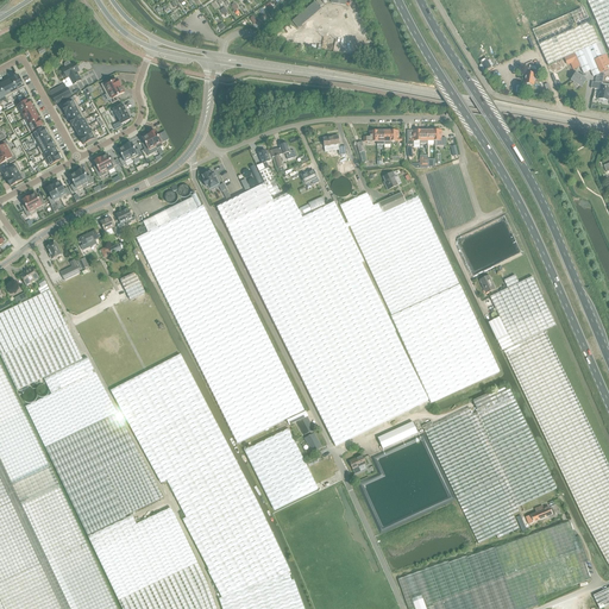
[(608,0),(586,0),(608,49),(608,0)]
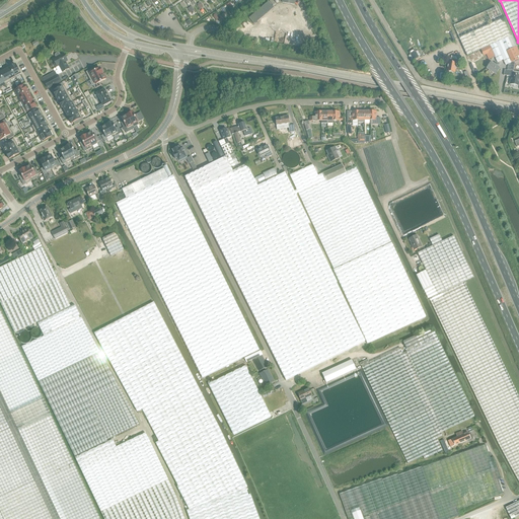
[(497,7),(454,26),(466,56),(486,47),(490,46),(510,36),(497,7)]
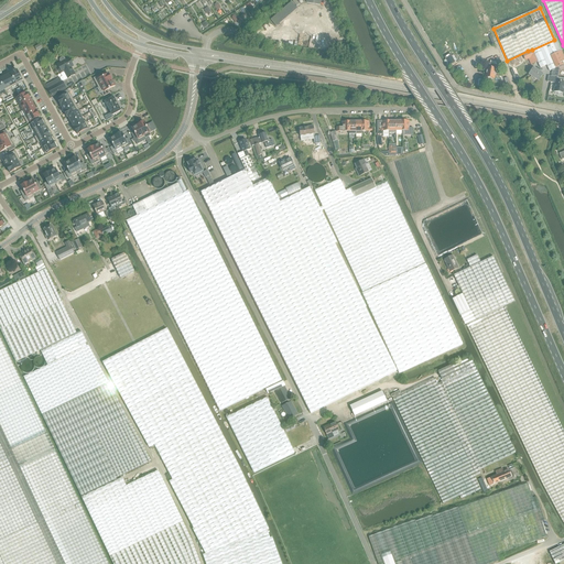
[(554,40),(532,50),(538,62),(540,68),(546,65),(549,71),(552,69),(553,69),(563,65),(562,62),(563,60),(563,57),(556,40),(554,40)]
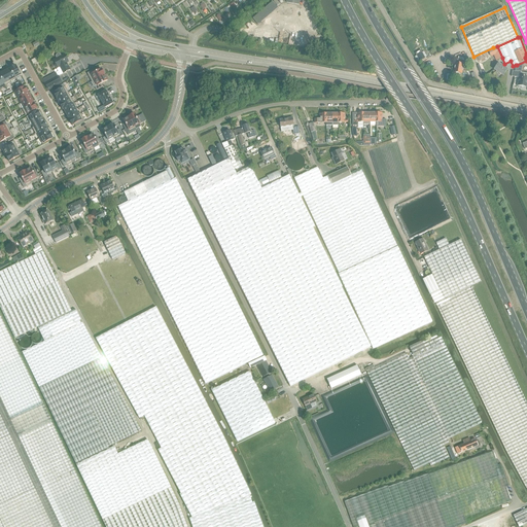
[(422,53),(416,56),(420,62),(425,58),(422,53)]
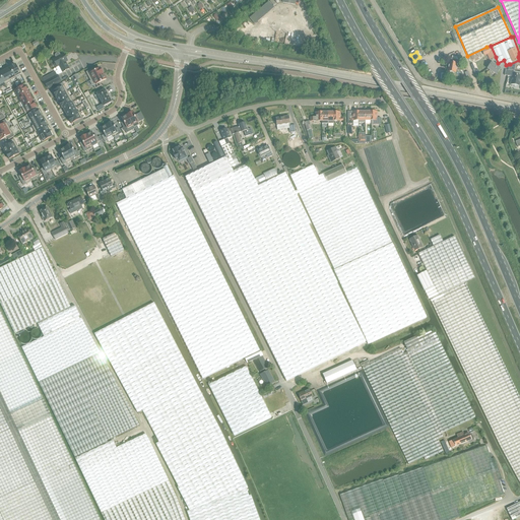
[(69,69),(65,62),(67,61),(63,54),(53,59),(55,63),(54,64),(54,65),(55,66),(56,67),(59,65),(62,72),(69,69)]
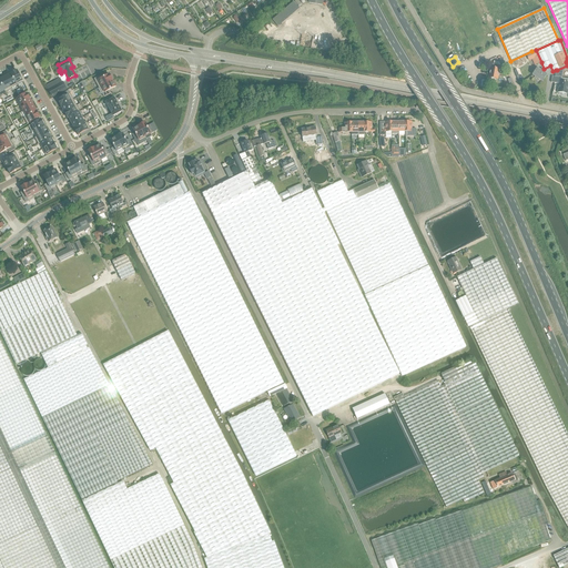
[(499,62),(494,61),(494,64),(493,64),(492,68),(490,68),(488,79),(489,79),(489,80),(493,80),(493,79),(498,80),(500,70),(498,70),(499,66),(500,66),(499,62)]
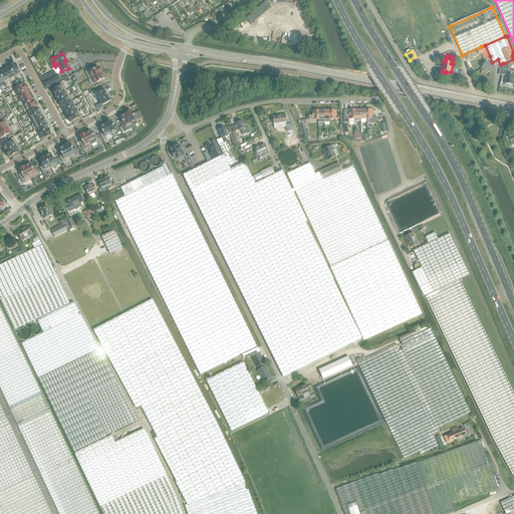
[(490,73),(494,68),(485,61),(483,64),(484,64),(482,67),(490,73)]
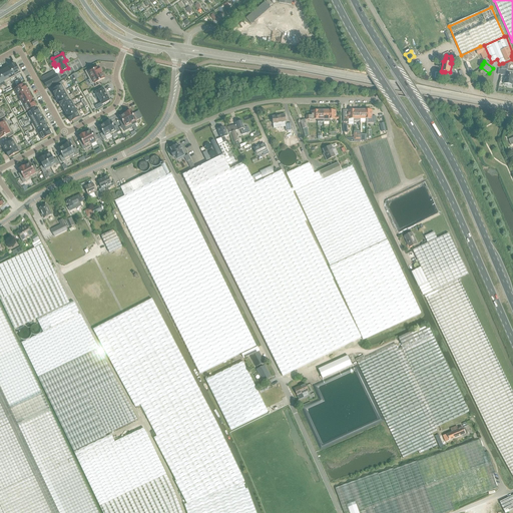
[(15,64),(10,67),(15,77),(21,74),(15,64)]
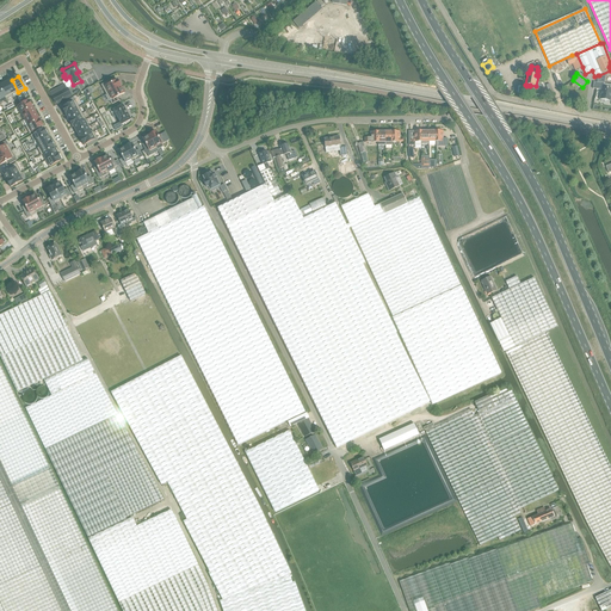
[(12,80),(6,84),(12,96),(18,92),(12,80)]
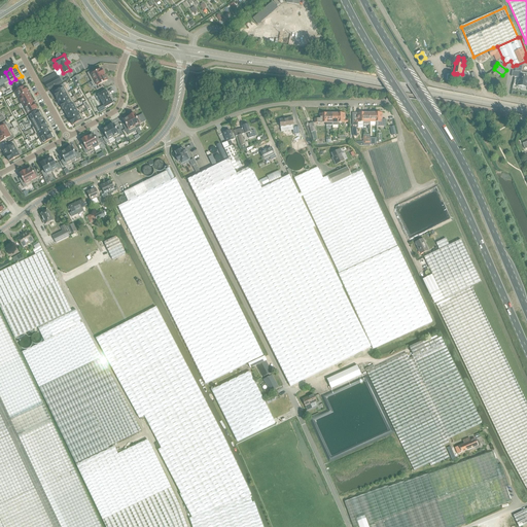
[(94,70),(88,73),(92,81),(104,75),(102,69),(95,73),(94,70)]
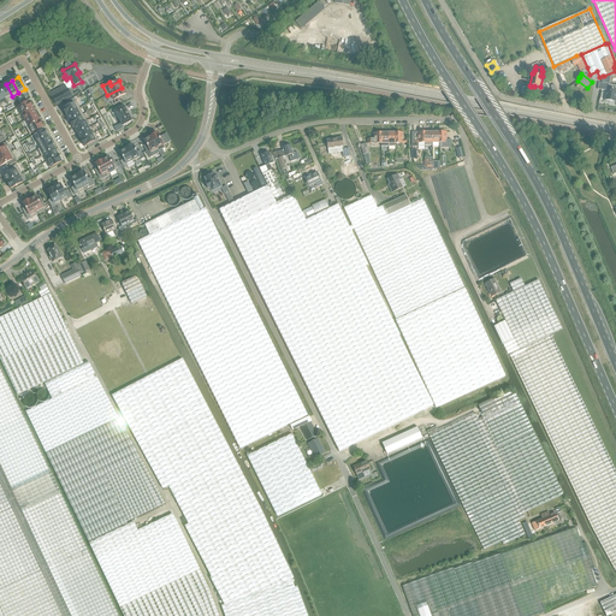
[(599,83),(598,90),(608,92),(605,101),(606,101),(606,102),(610,102),(610,101),(615,102),(615,99),(615,86),(615,87),(608,86),(602,84),(599,83)]
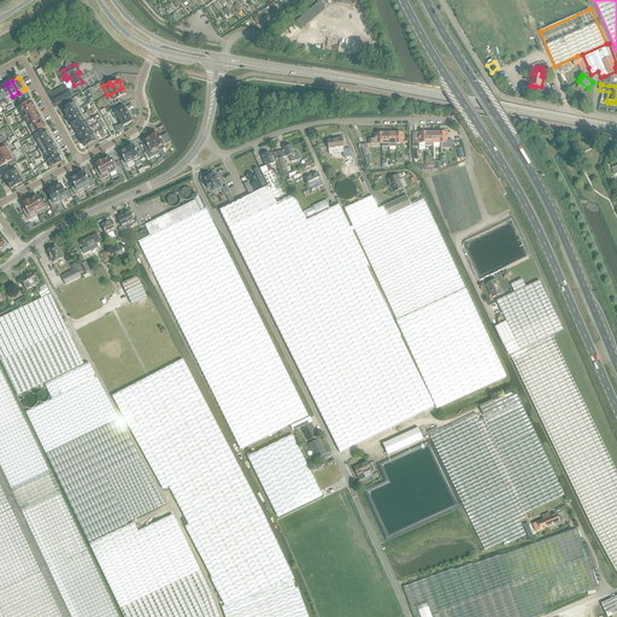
[(6,84),(0,87),(0,88),(5,99),(6,101),(13,98),(12,97),(6,84)]
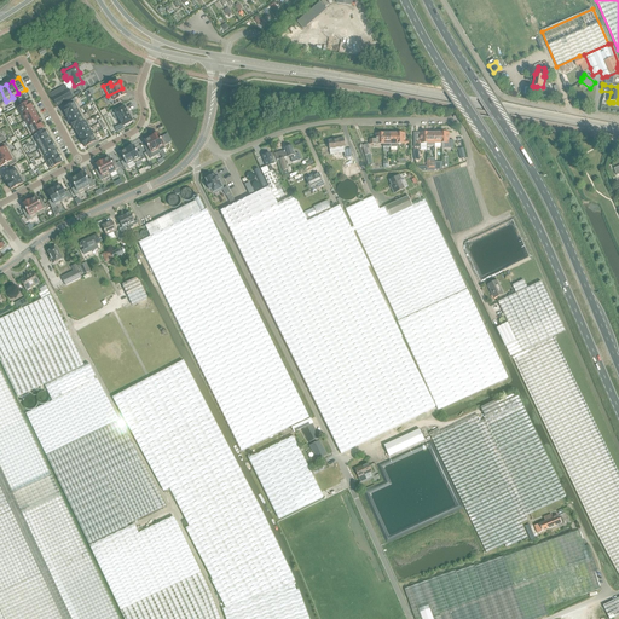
[(74,98),(67,85),(50,94),(56,108),(74,98)]
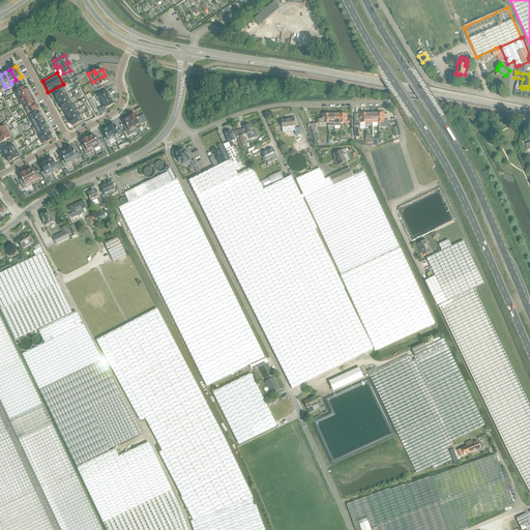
[(105,76),(92,82),(97,91),(102,87),(101,85),(108,81),(105,76)]
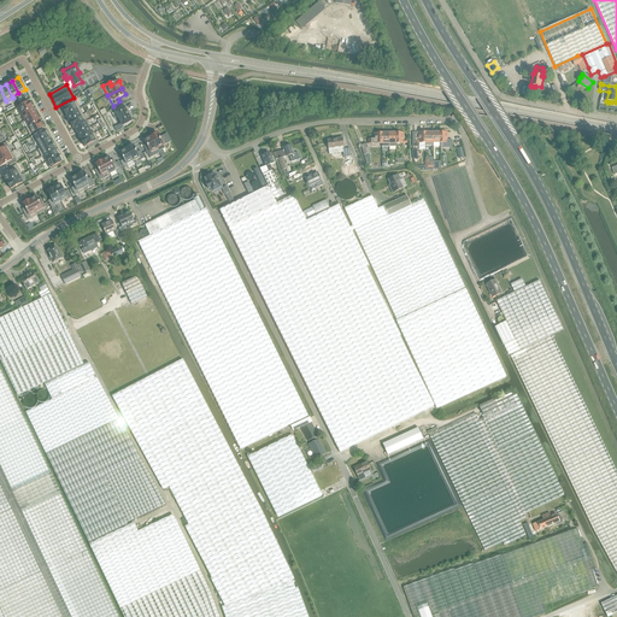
[(65,107),(63,109),(66,116),(80,109),(75,99),(68,103),(69,106),(65,107)]
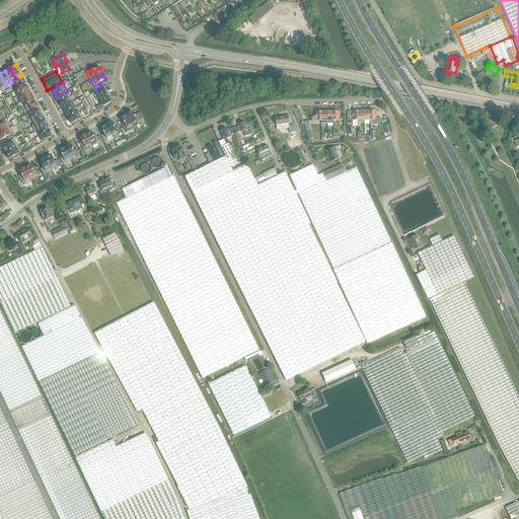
[(24,86),(14,91),(17,96),(27,91),(24,86)]
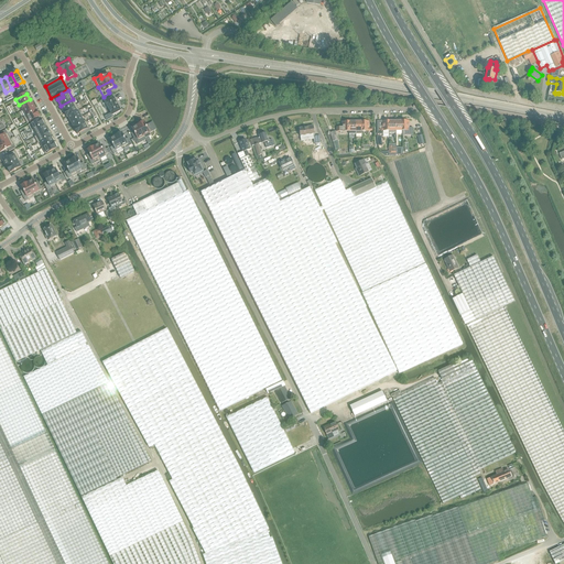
[(105,102),(102,104),(105,109),(108,107),(111,114),(105,117),(107,120),(114,117),(112,115),(120,111),(121,111),(120,110),(118,106),(116,102),(114,98),(114,97),(112,97),(106,101),(105,101),(105,102)]
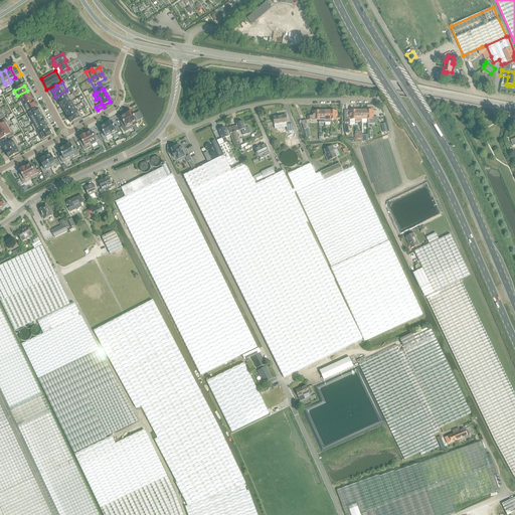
[(27,91),(17,96),(20,102),(21,101),(30,96),(27,91)]
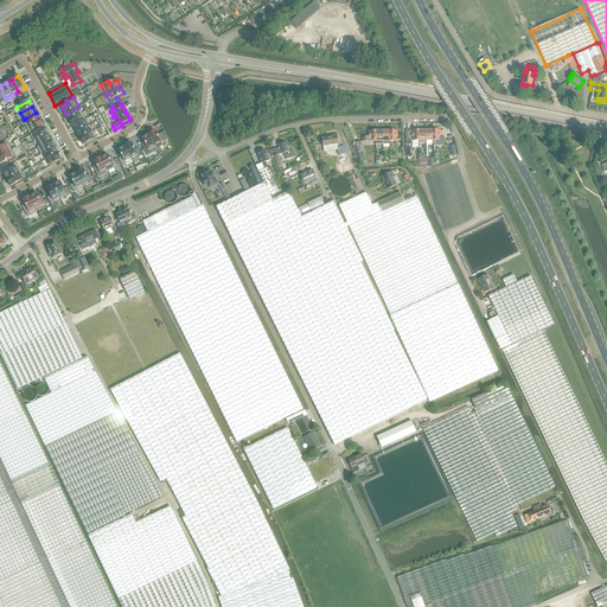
[(78,107),(65,114),(69,120),(82,113),(78,107)]
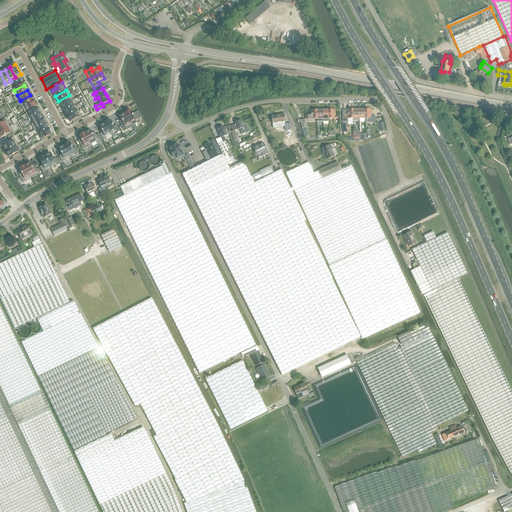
[(30,95),(21,100),(24,105),(24,106),(33,101),(30,95)]
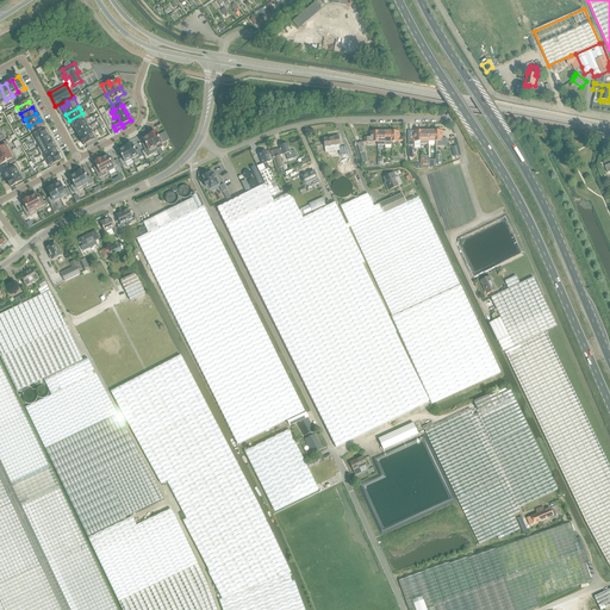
[(82,113),(69,120),(73,128),(74,126),(86,120),(82,113)]
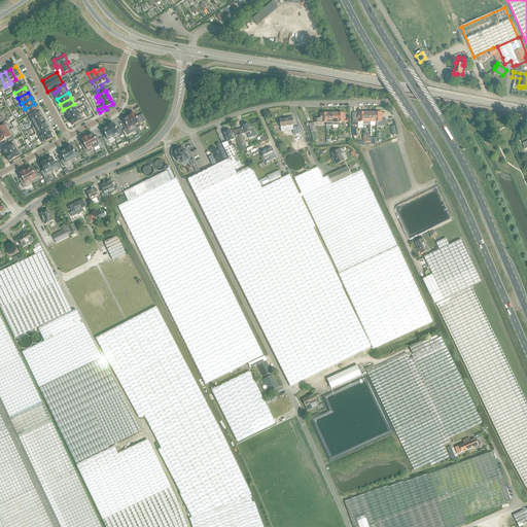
[(25,108),(23,109),(26,115),(37,109),(34,104),(25,109),(25,108)]
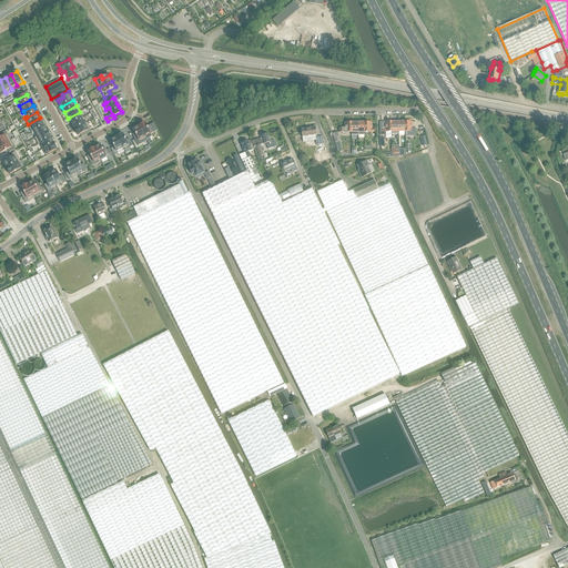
[(80,112),(69,118),(72,123),(82,118),(82,119),(83,118),(80,112)]
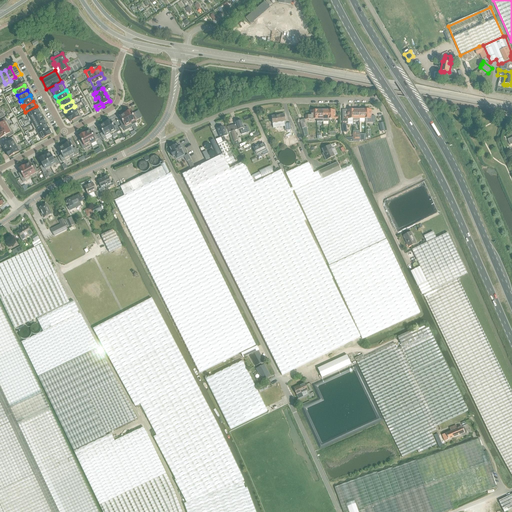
[(74,106),(65,111),(67,117),(76,112),(76,111),(74,107),(74,106)]
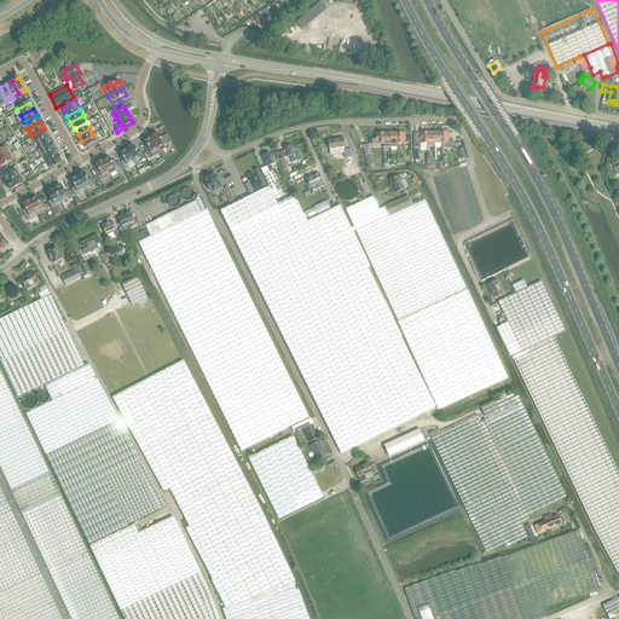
[(45,131),(32,138),(35,145),(36,144),(48,137),(45,131)]
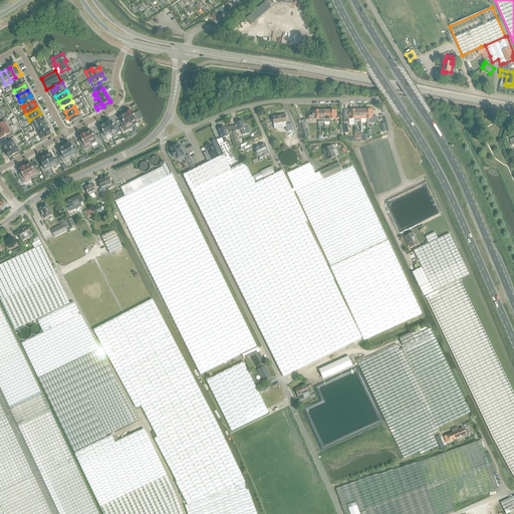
[(348,110),(343,110),(343,122),(353,122),(353,121),(354,121),(354,113),(355,113),(355,110),(354,110),(353,109),(352,109),(351,110),(348,110)]
